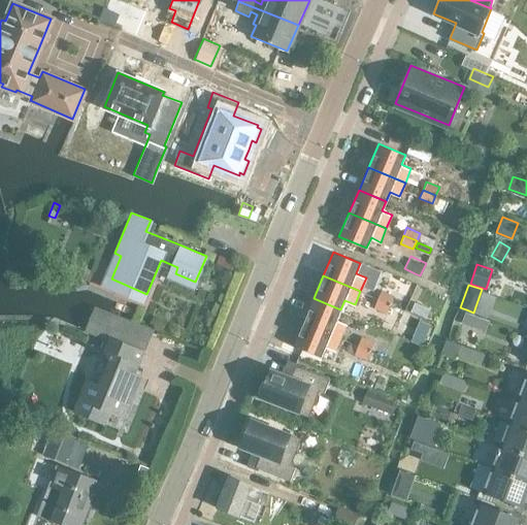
[(381,290),(376,298),(390,303),(393,295),(381,290)]
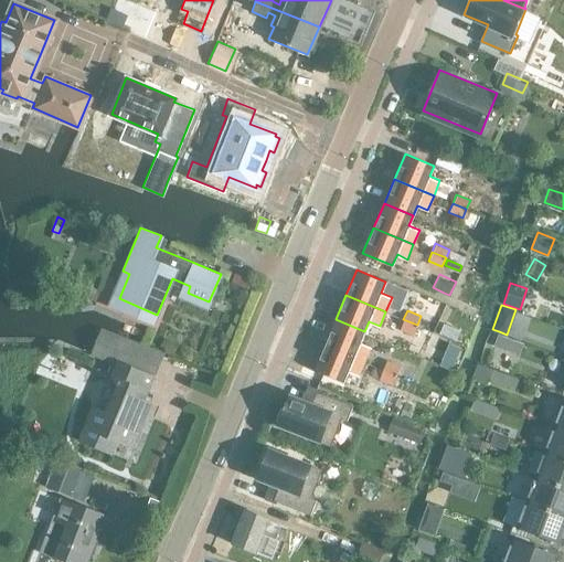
[(360,342),(364,331),(336,319),(326,345),(363,360),(370,346),(360,342)]
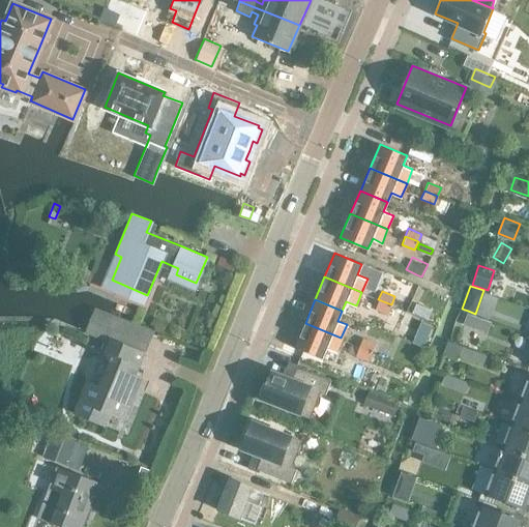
[(387,313),(391,304),(378,299),(375,306),(387,313)]
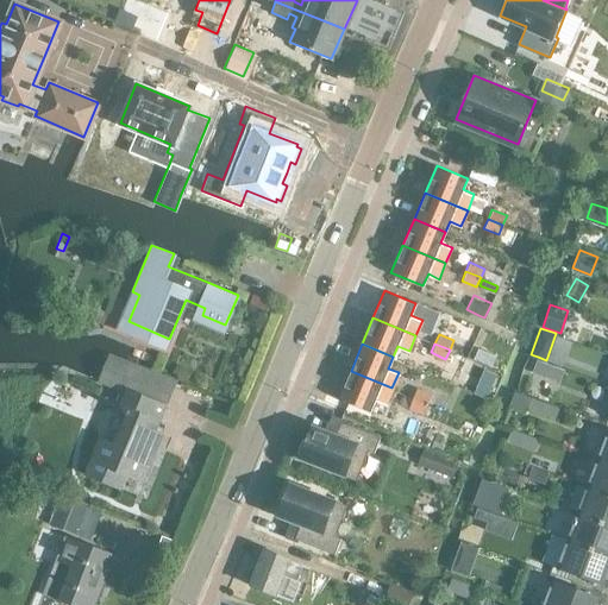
[(176,376),(135,359),(111,351),(100,378),(120,388),(164,404),(176,376)]
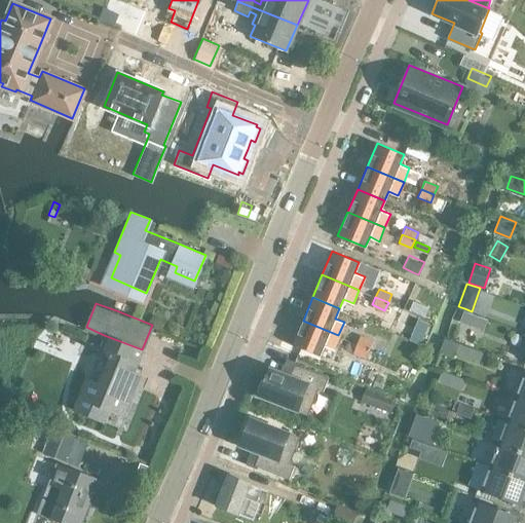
[(464,308),(460,320),(484,329),(488,318),(472,311),(464,308)]
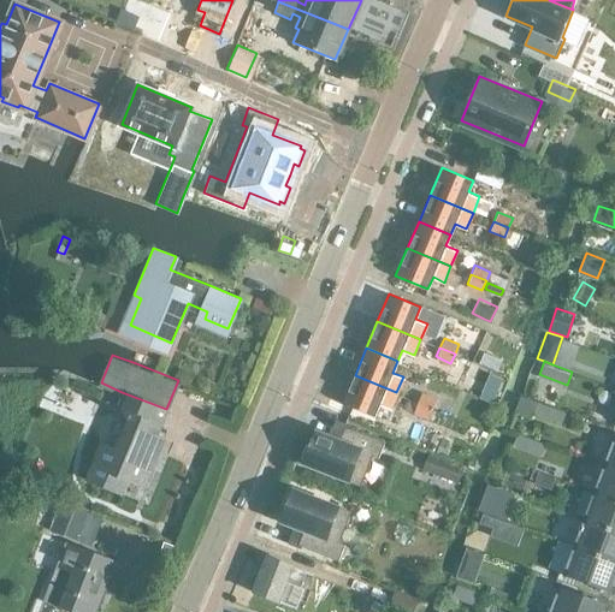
[(489,372),(484,384),(497,388),(502,378),(489,372)]
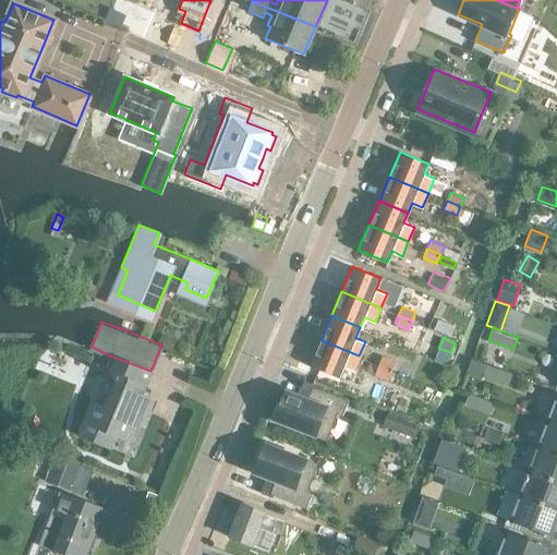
[(359,356),(322,340),(311,365),(340,377),(343,366),(353,371),(359,356)]
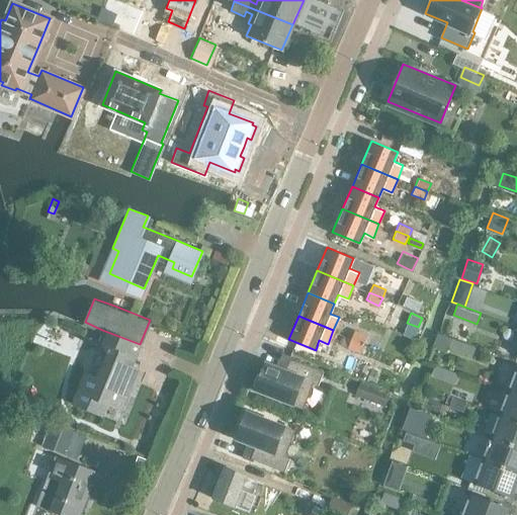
[(354,329),(350,337),(363,343),(366,335),(354,329)]
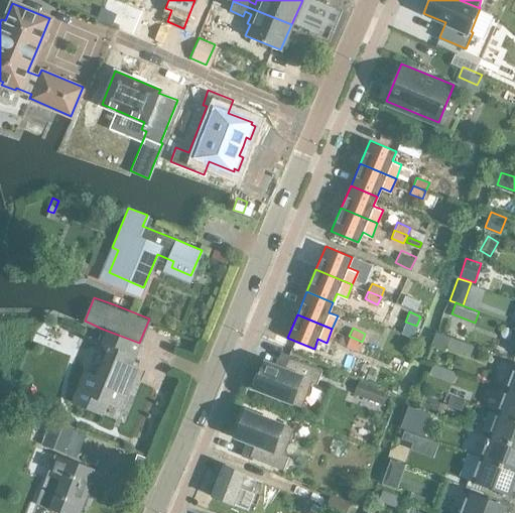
[(106,349),(96,374),(86,370),(72,404),(100,415),(106,399),(121,405),(137,367),(130,365),(139,343),(102,329),(96,345),(106,349)]
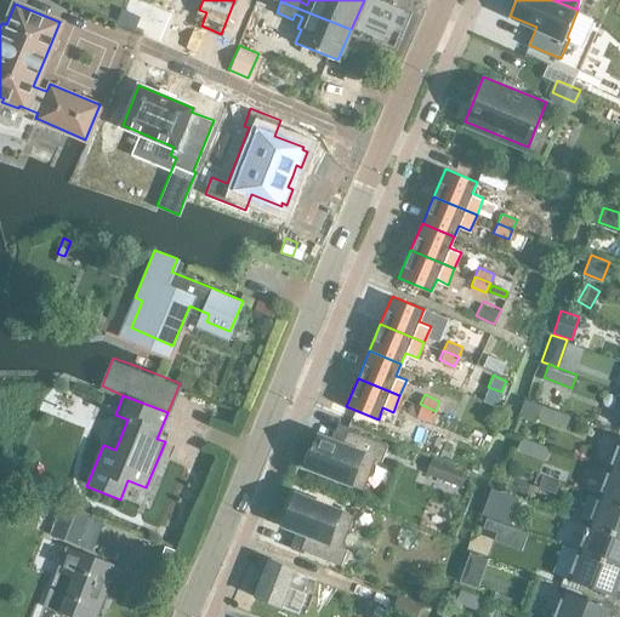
[(541,403),(536,416),(566,427),(569,413),(541,403)]
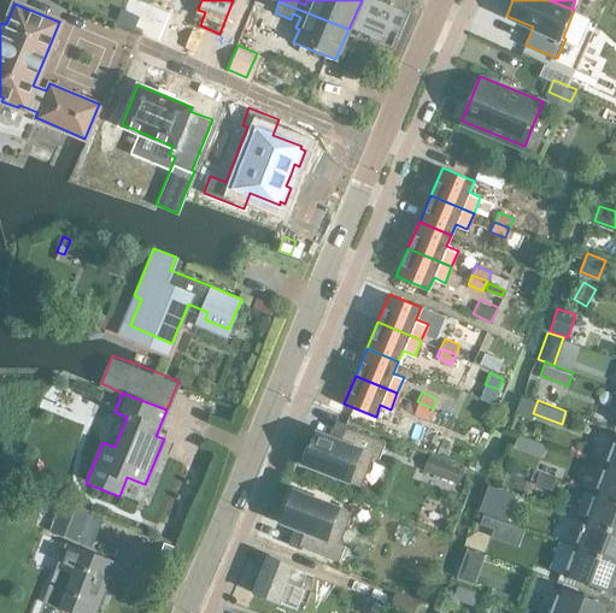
[(433,408),(417,401),(414,411),(428,417),(433,408)]
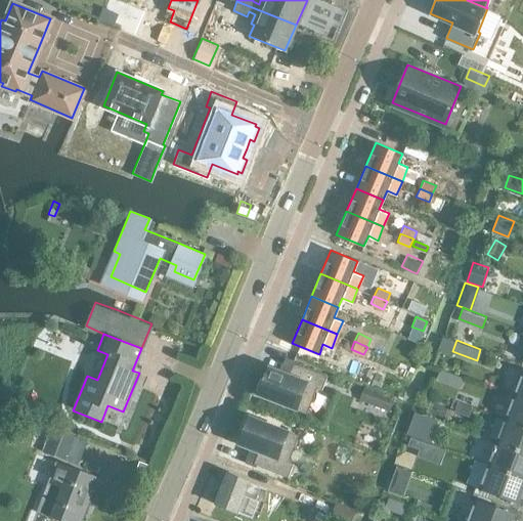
[(321,389),(327,375),(292,361),(288,374),(268,366),(263,379),(260,378),(254,392),(305,411),(315,387),(321,389)]
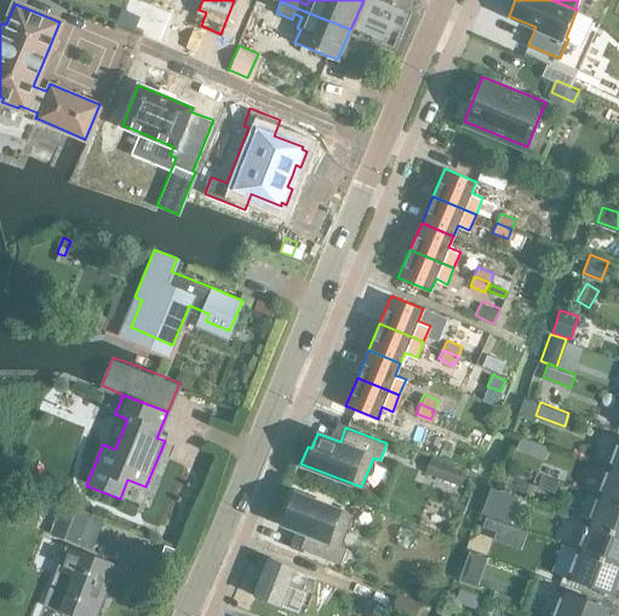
[(520,435),(515,448),(544,458),(548,445),(520,435)]
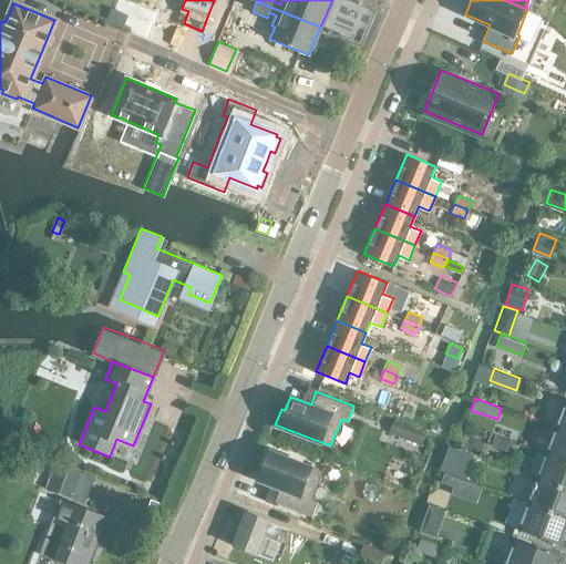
[(565,430),(565,400),(565,401),(556,427),(565,430)]
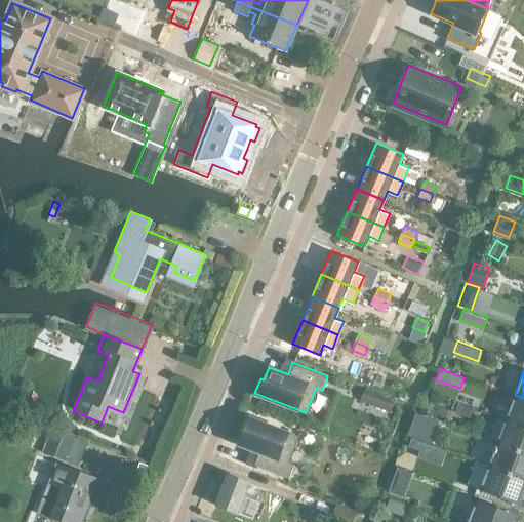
[(391,410),(395,398),(365,386),(360,398),(391,410)]
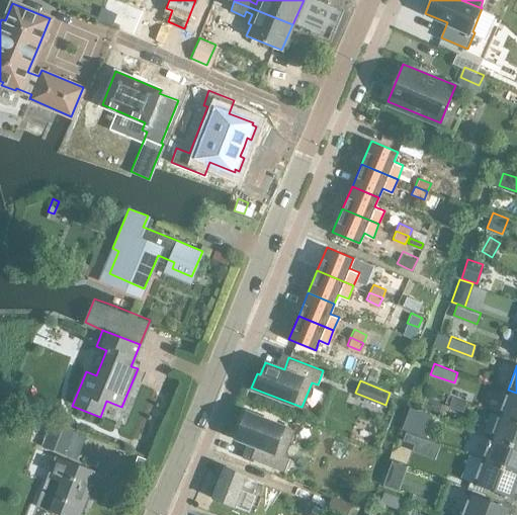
[(516,393),(508,390),(499,413),(516,419),(516,393)]
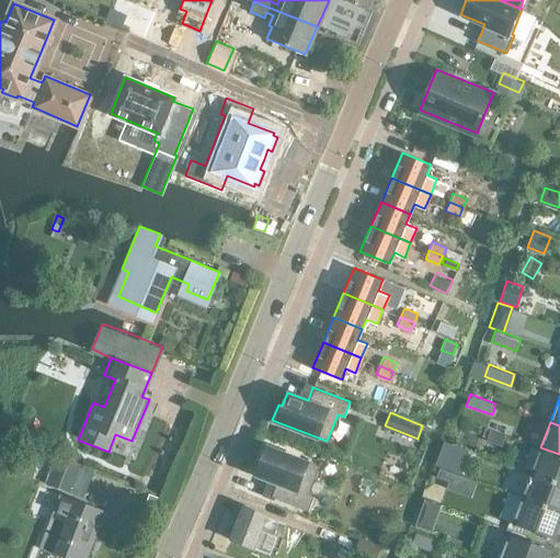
[(506,433),(491,426),(488,439),(503,444),(506,433)]
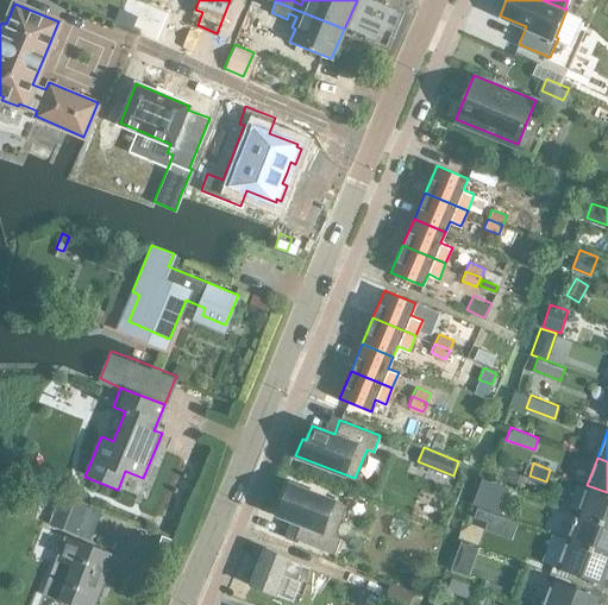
[(277,515),(290,520),(300,523),(294,537),(333,553),(340,537),(333,535),(345,505),(289,484),(288,487),(283,485),(279,498),(283,500),(277,515)]
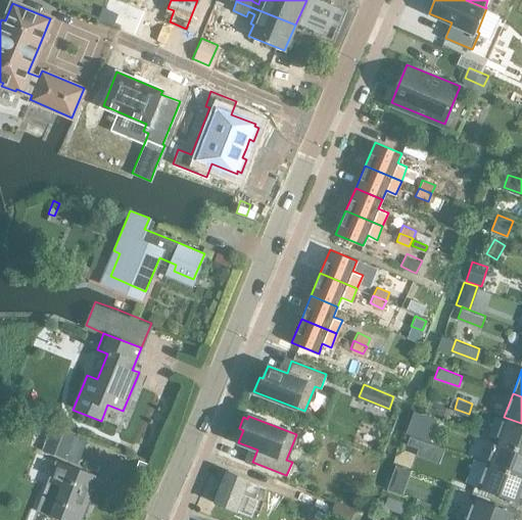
[(521,423),(504,417),(495,439),(521,448),(521,423)]
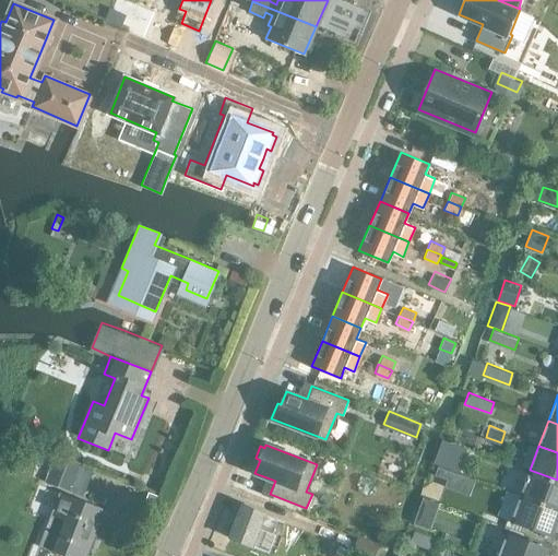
[(82,494),(93,466),(56,452),(45,480),(82,494)]
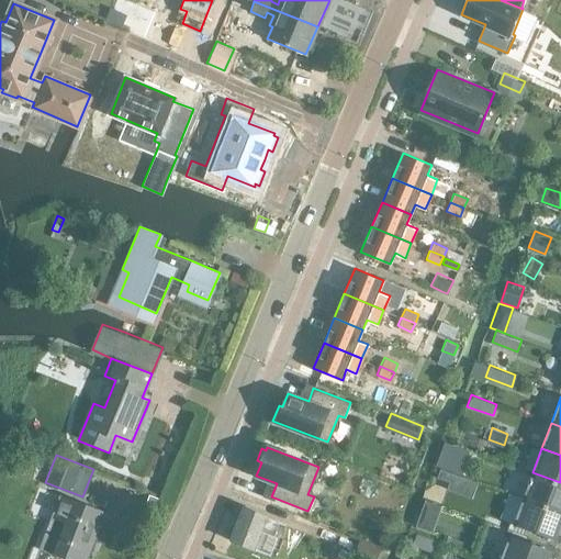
[(455,456),(450,469),(460,473),(464,459),(455,456)]
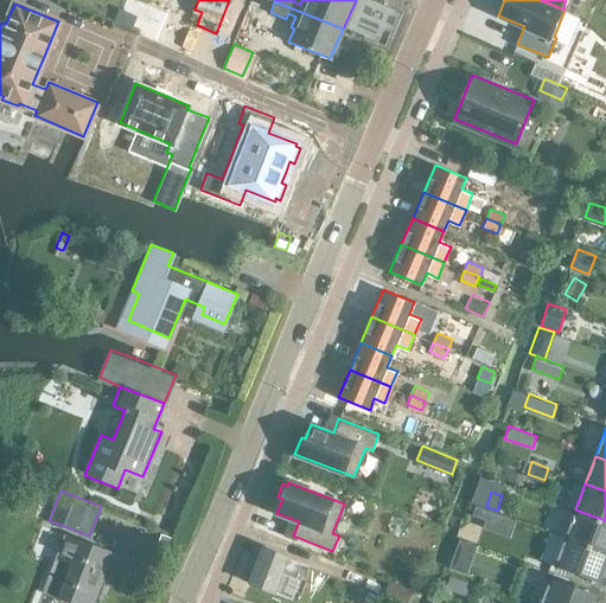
[(515,519),(474,505),(471,514),(484,519),(483,526),(509,536),(515,519)]
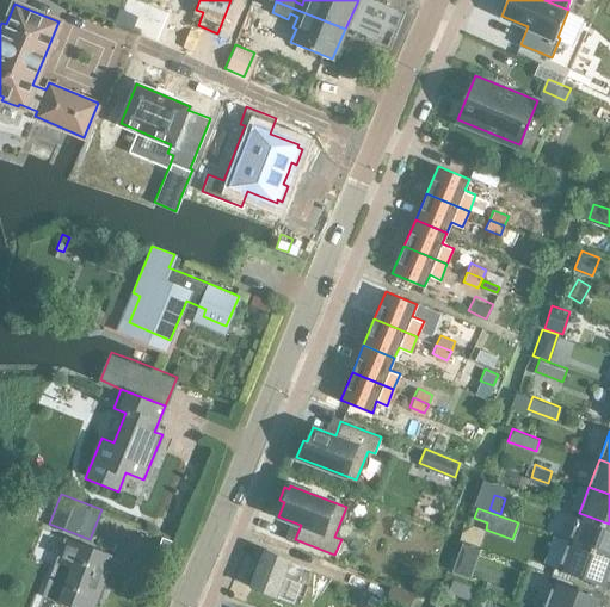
[(609,524),(579,513),(570,540),(609,555),(609,524)]
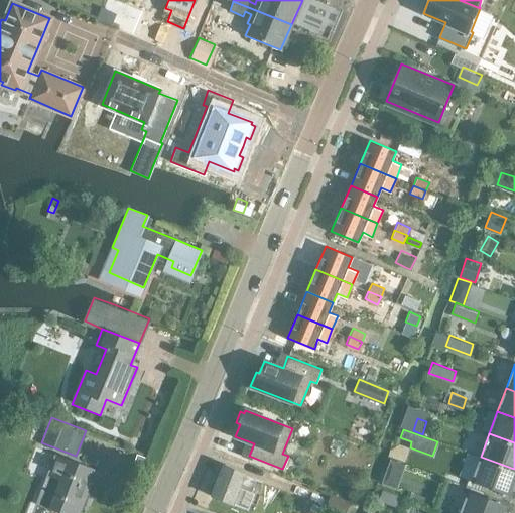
[(49,508),(62,512),(78,512),(96,469),(54,453),(47,474),(60,479),(49,508)]
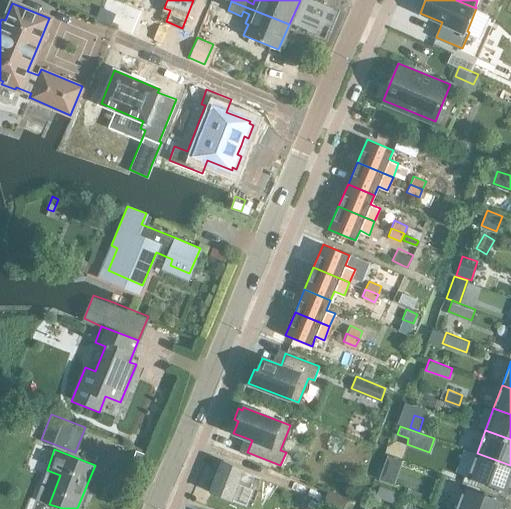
[(510,486),(510,465),(477,453),(468,477),(509,492),(510,486)]
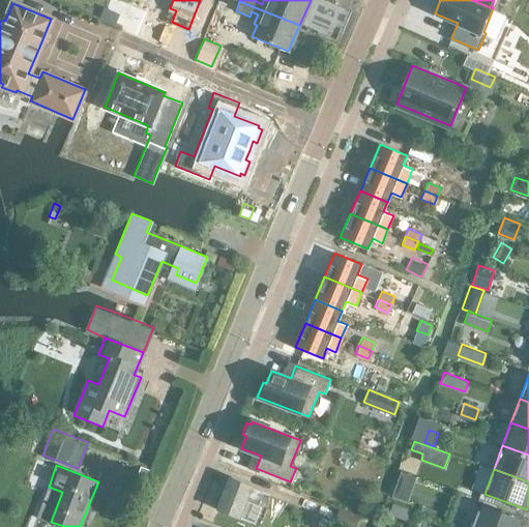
[(415,475),(400,470),(390,495),(407,501),(415,475)]
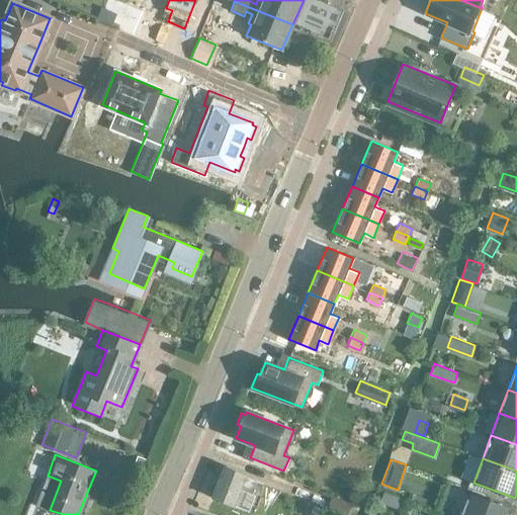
[(224,467),(218,485),(216,485),(211,493),(213,493),(212,496),(248,510),(253,494),(252,493),(257,481),(246,477),(247,476),(224,467)]
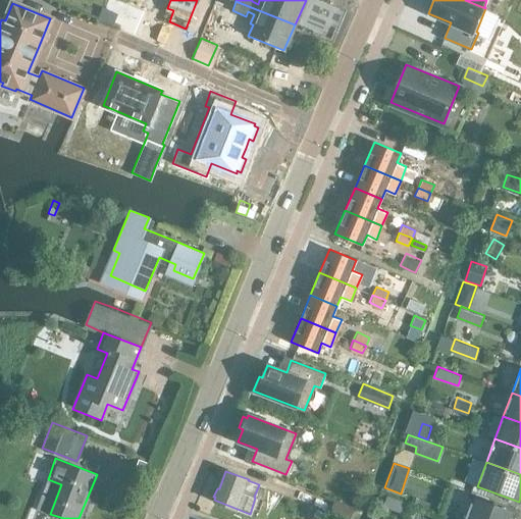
[(408,502),(387,494),(383,506),(403,513),(408,502)]
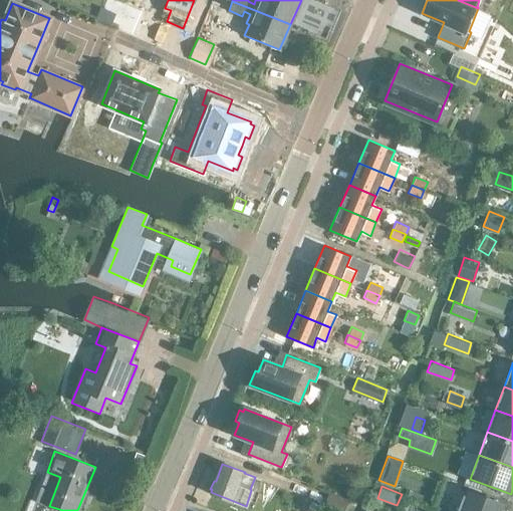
[(504,510),(507,505),(466,490),(457,510),(504,510)]
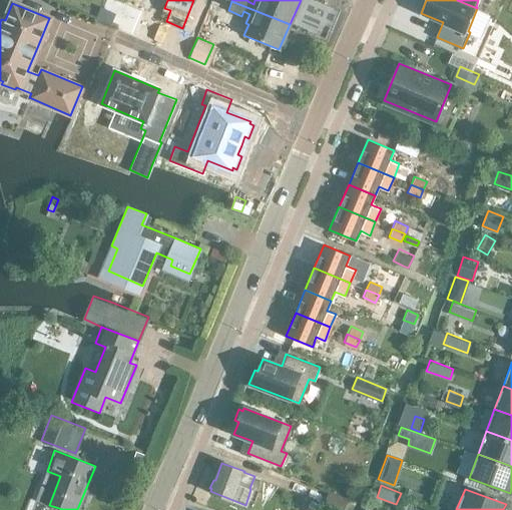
[(342,509),(347,499),(333,493),(328,506),(337,509),(342,509)]
